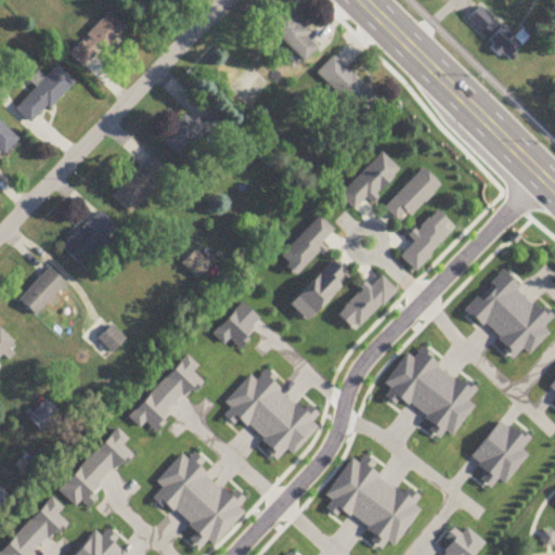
[(513,61),(529,38),(519,30),(515,36),(478,9),(465,26),(513,61)]
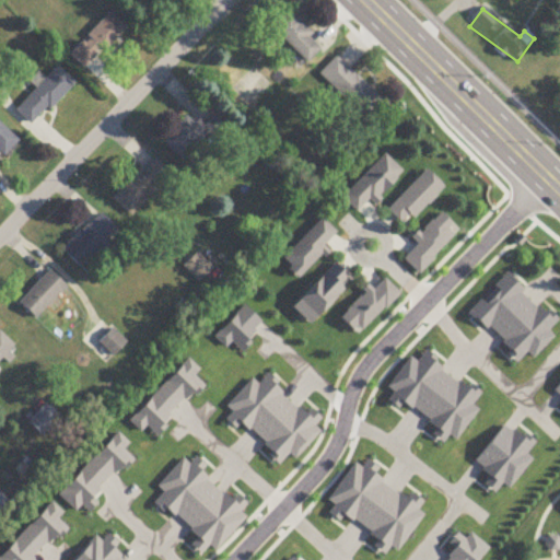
[(307,63),(324,48),(288,12),(271,28),(307,63)]
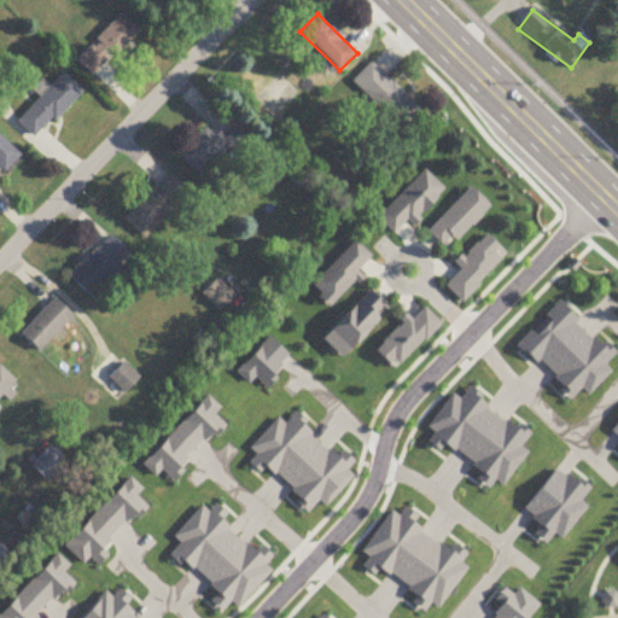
[(140,33),(122,15),(76,59),(94,79),(140,33)]
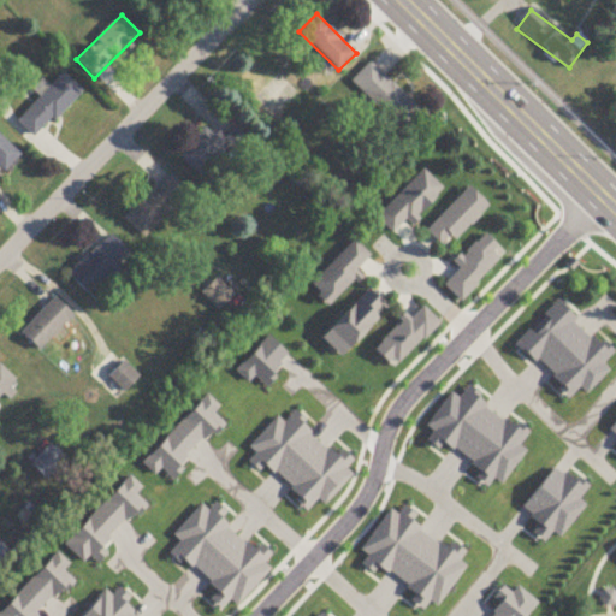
[(401,131),(420,110),(369,63),(350,83),(401,131)]
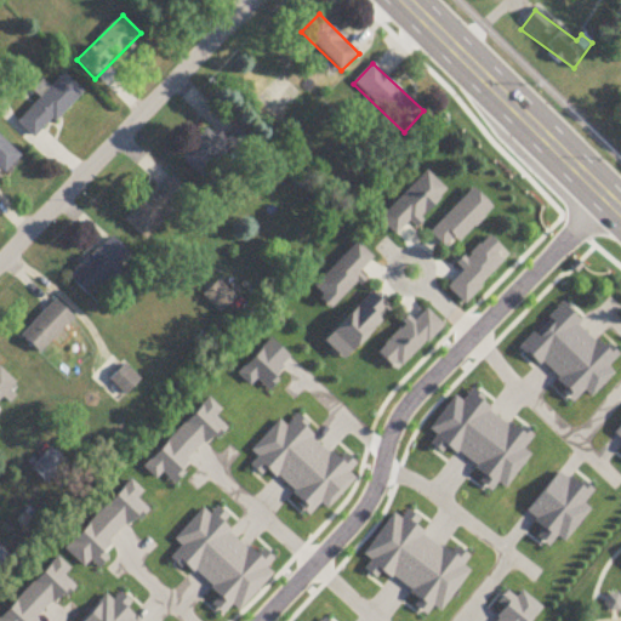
[(40,98),(18,123),(38,140),(83,91),(63,73),(50,87),(43,81),(33,91),(40,98)]
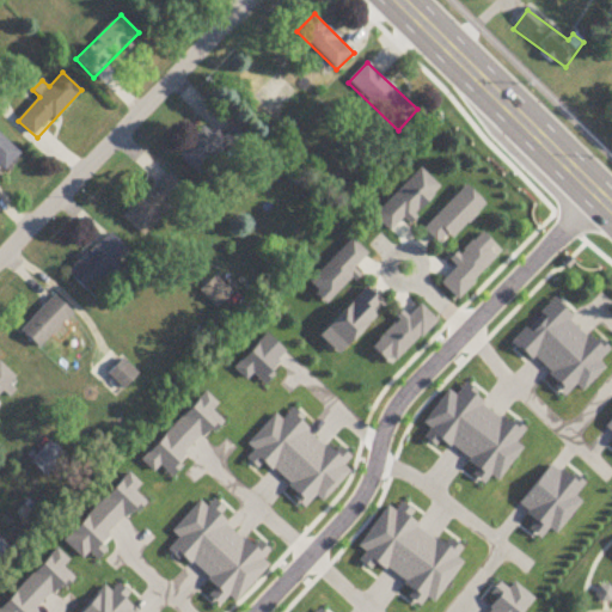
[(200,177),(224,152),(232,159),(250,141),(234,126),(221,140),(207,126),(177,154),(200,177)]
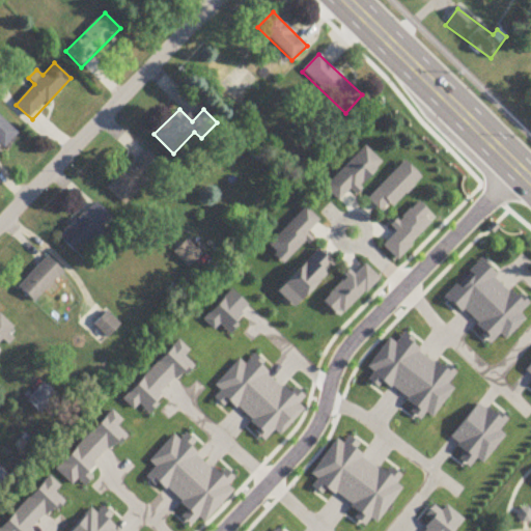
[(0,144),(4,148),(18,135),(0,117),(0,144)]
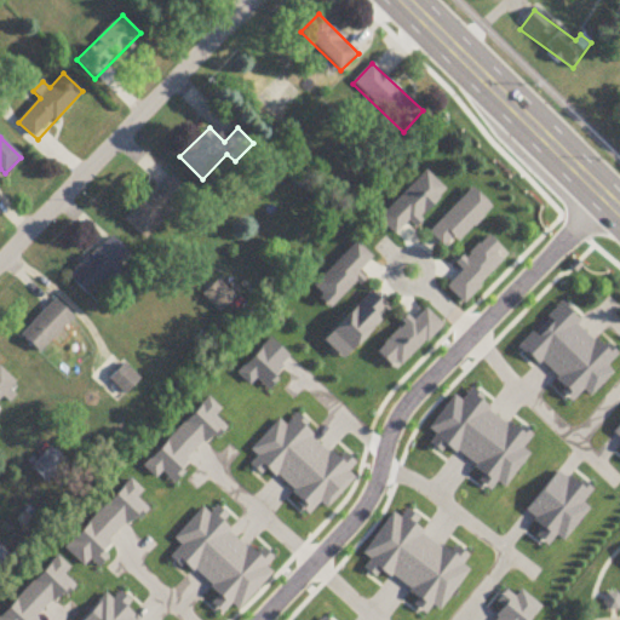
[(395,235),(408,222),(413,225),(447,191),(426,171),(379,219),(395,235)]
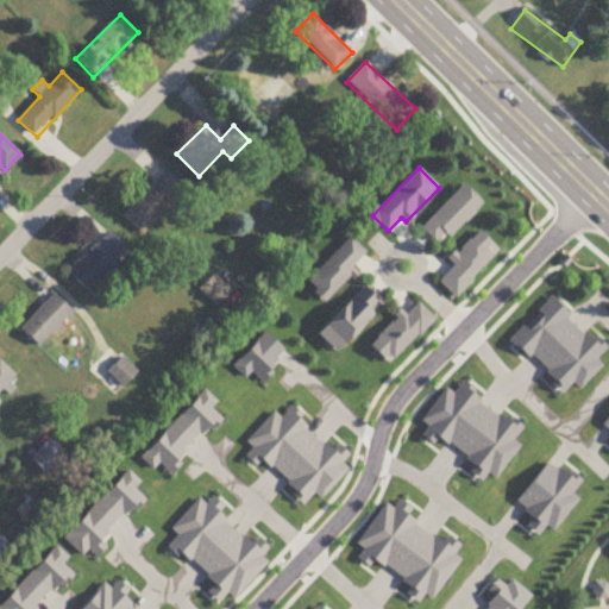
[(188,192),(167,170),(123,215),(144,237),(188,192)]
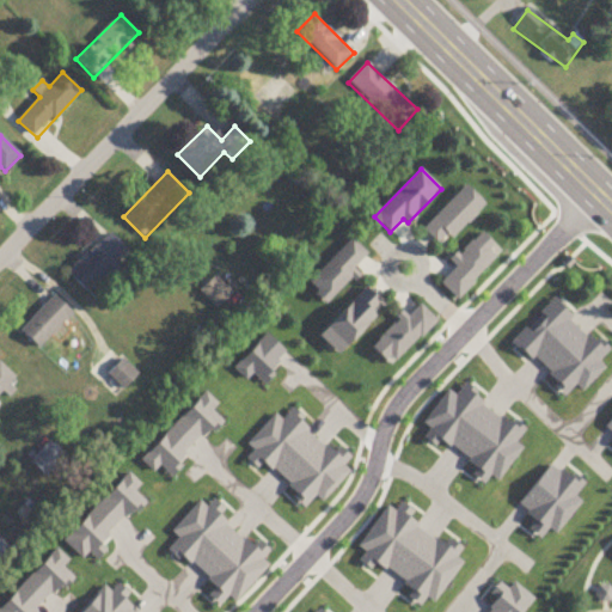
[(487,204),(466,185),(424,230),(444,249),(487,204)]
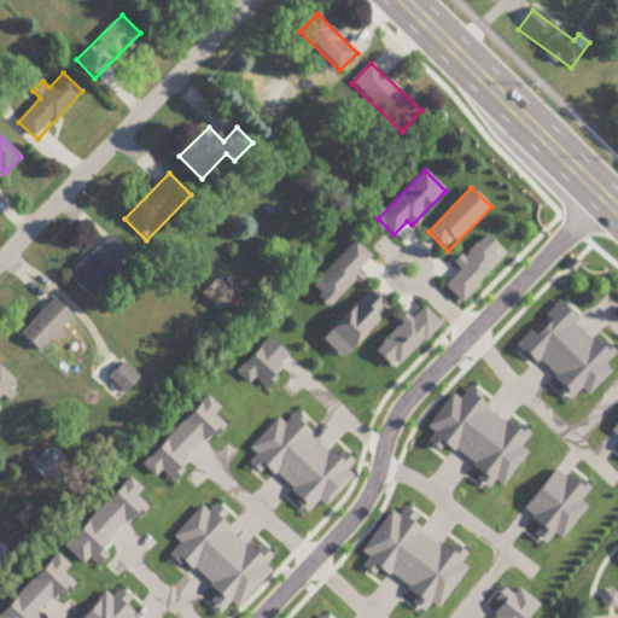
[(130,255),(110,234),(69,275),(88,296),(130,255)]
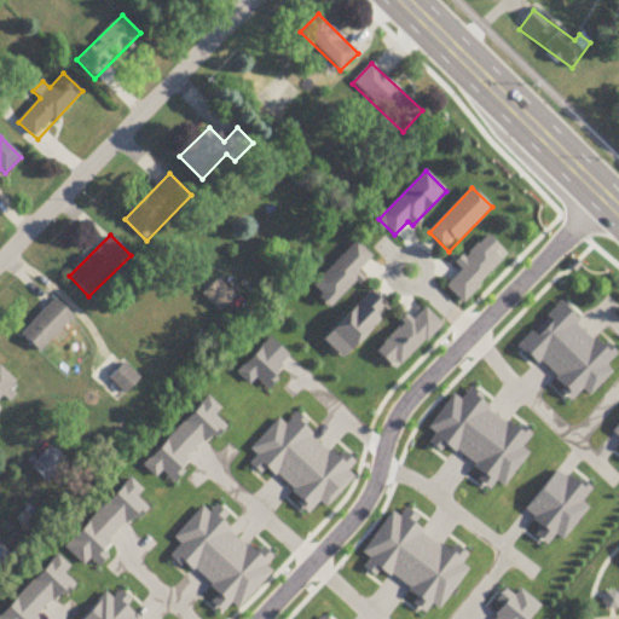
[(462,271),(447,288),(463,304),(509,256),(486,235),(456,266),(462,271)]
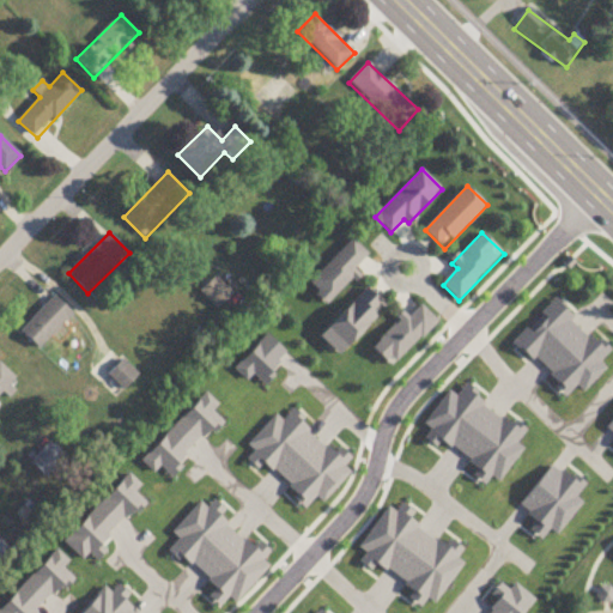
[(359,274),(354,269),(368,255),(353,240),(309,285),(328,304),(359,274)]
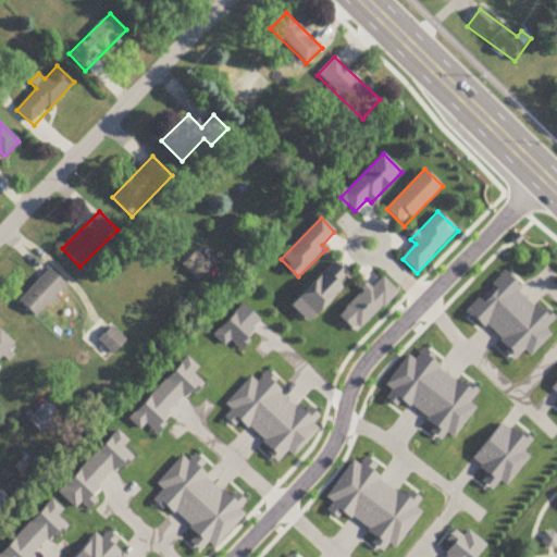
[(184,265),(198,280),(211,268),(197,254),(184,265)]
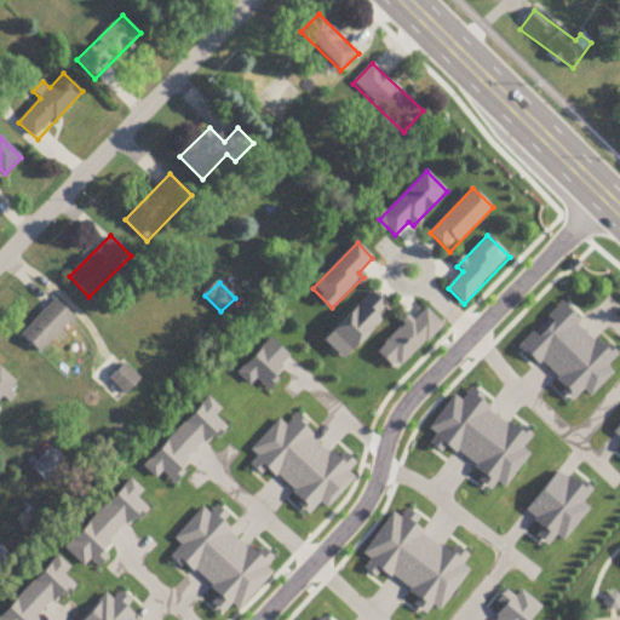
[(391,313),(372,293),(325,340),(344,360),(391,313)]
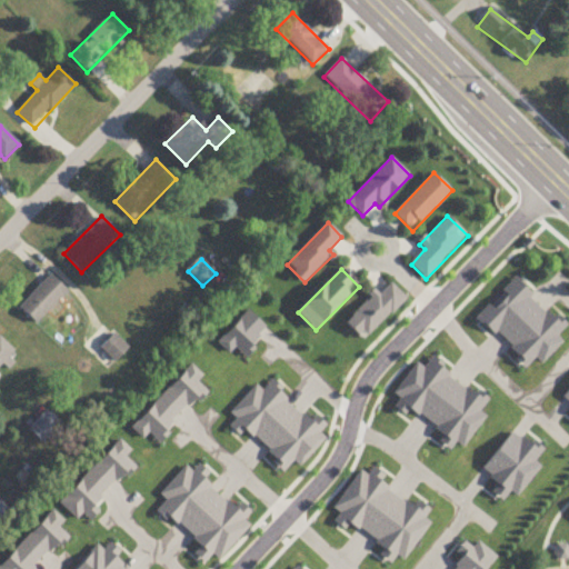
[(68,291),(50,275),(19,308),(37,325),(68,291)]
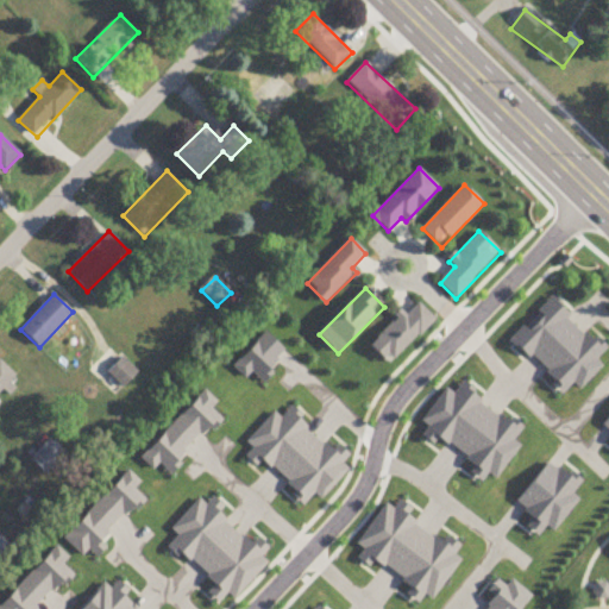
[(390,365),(435,320),(418,303),(406,315),(403,313),(370,345),(390,365)]
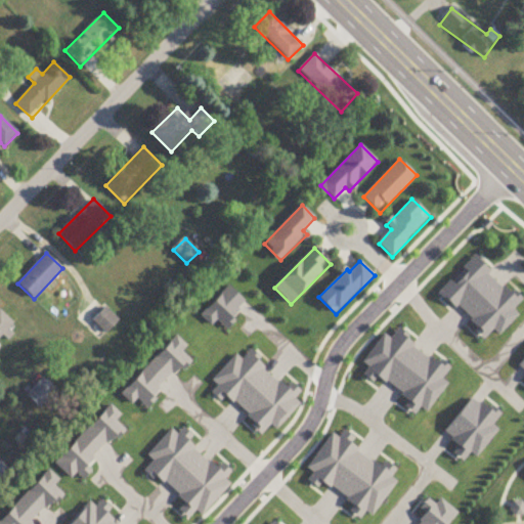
[(119,320),(105,308),(92,322),(105,335),(119,320)]
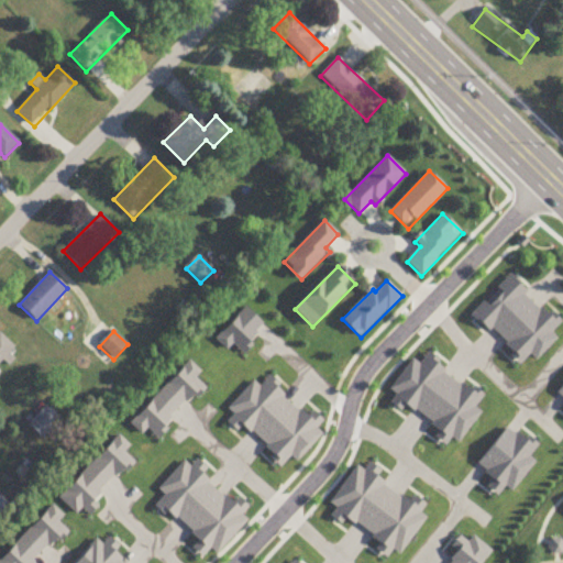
[(14,349),(0,334),(0,367),(9,357),(8,356),(14,349)]
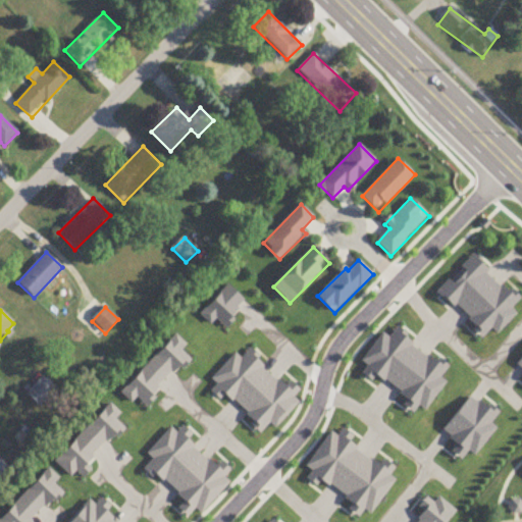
[(27,396),(41,407),(55,389),(42,378),(27,396)]
